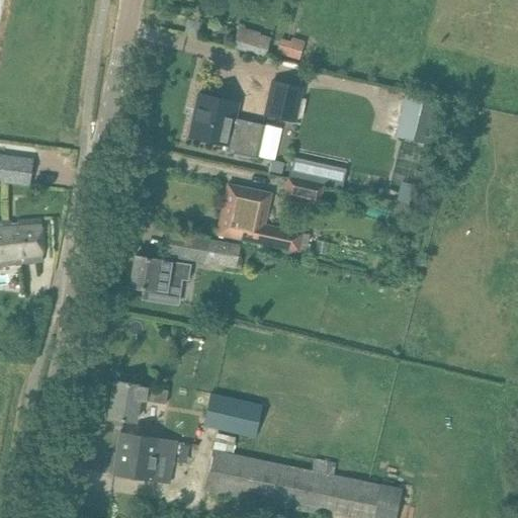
[(188,20),(185,31),(196,34),(199,23),(188,20)]
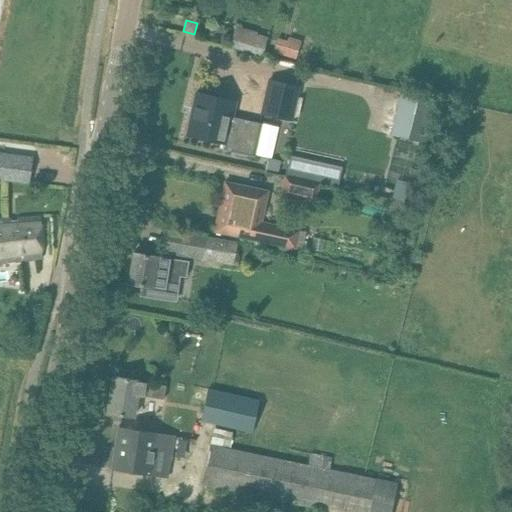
[(238,26),(235,41),(269,49),(272,34),(238,26)]
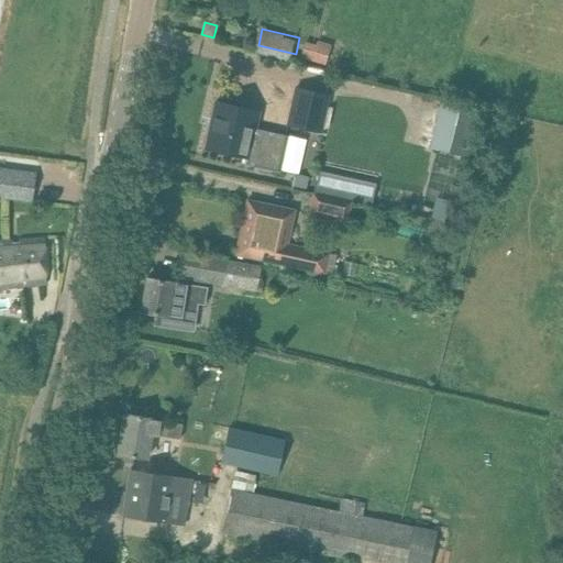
[(309,40),(305,57),(330,63),(334,45),(309,40)]
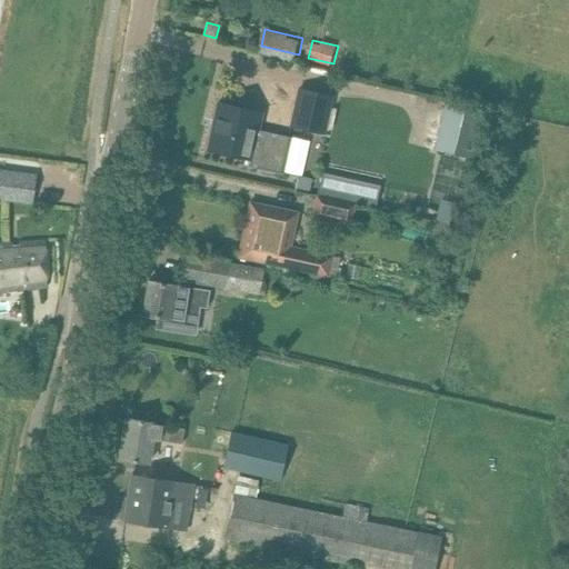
[(288,128),(327,136),(335,96),(296,88),(288,128)]
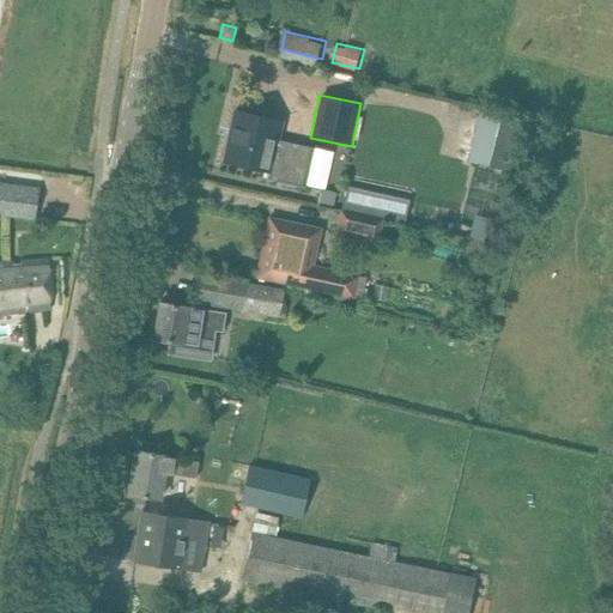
[(510,170),(525,120),(489,109),(473,161),(510,170)]
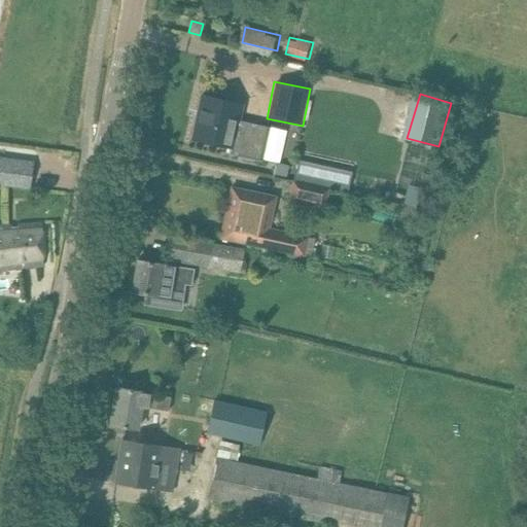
[(202,96),(192,140),(232,148),(230,154),(254,160),(259,138),(253,137),(256,125),(229,118),(232,102),(202,96)]
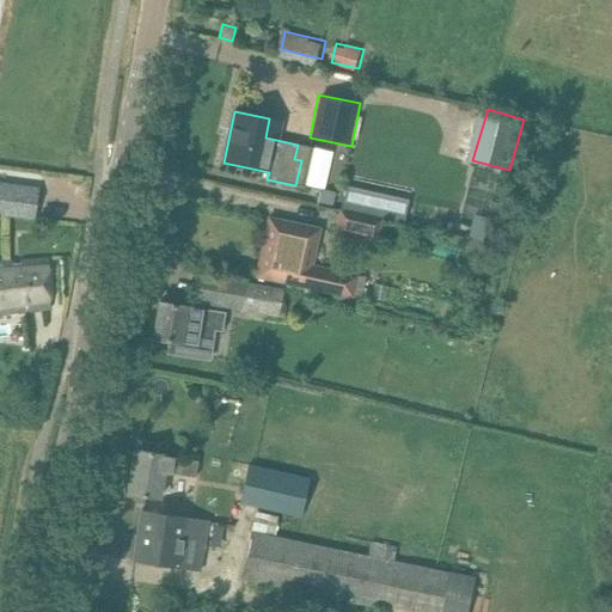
[(0,214),(32,219),(36,191),(0,187),(0,214)]
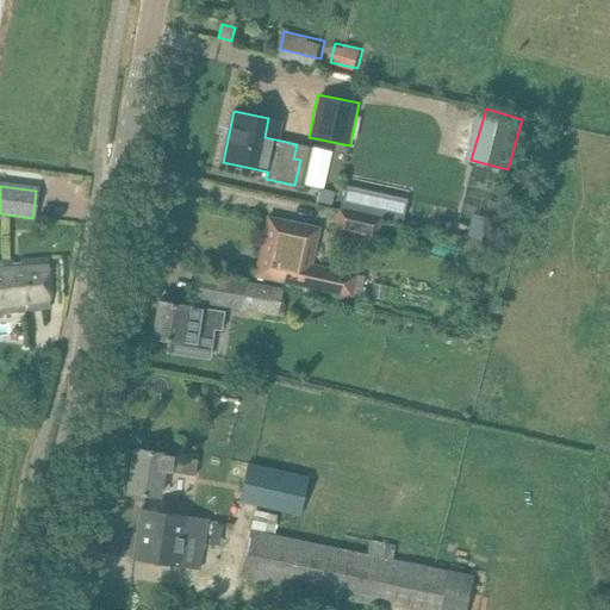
[(402,223),(406,200),(344,187),(340,210),(381,218),(402,223)]
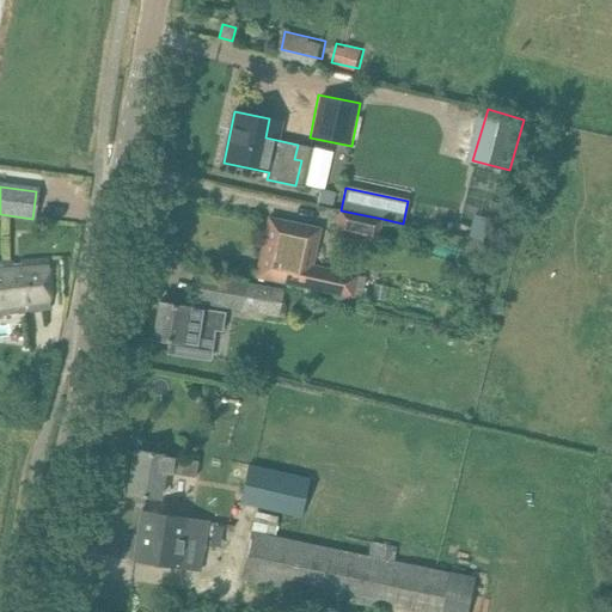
[(334,236),(377,244),(383,219),(341,210),(340,209),(334,236)]
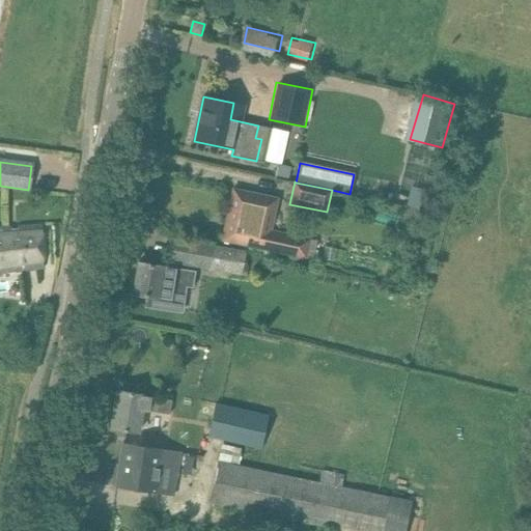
[(233,190),(224,241),(307,255),(311,239),(272,230),(279,198),(233,190)]
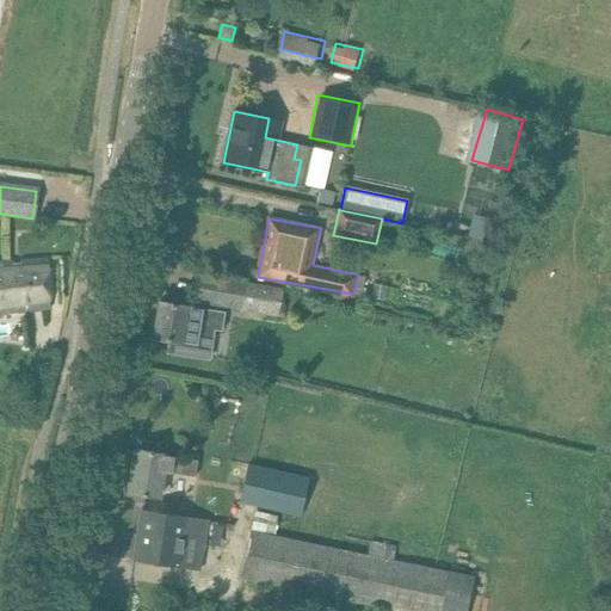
[(0,315),(7,314),(24,312),(24,313),(49,309),(50,309),(48,259),(0,259),(0,315)]
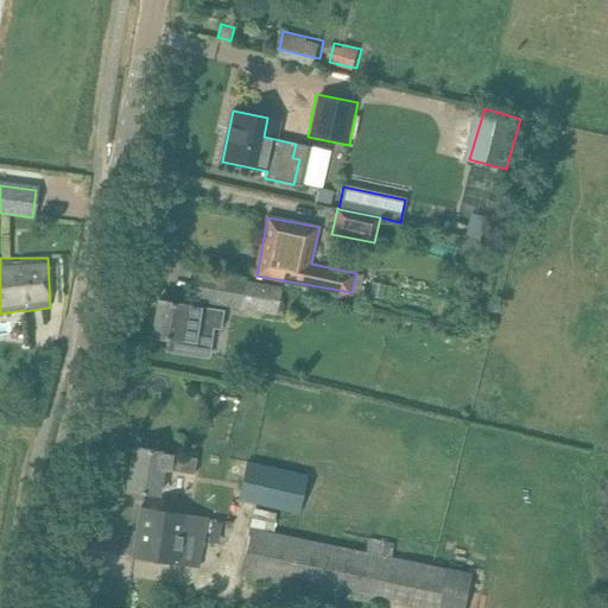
[(196,274),(192,299),(274,314),(279,287),(196,274)]
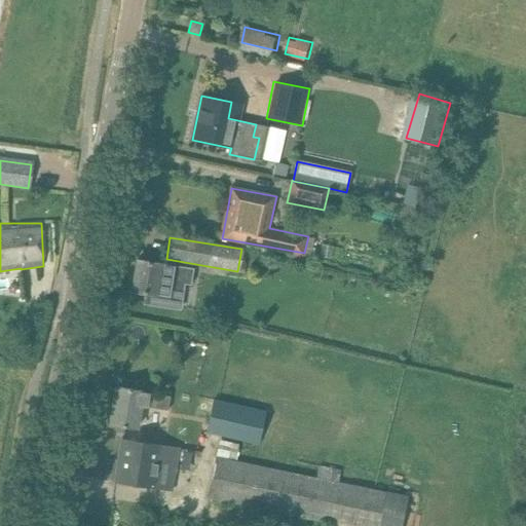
[(191,285),(193,269),(137,260),(132,292),(147,294),(146,305),(166,308),(171,282),(191,285)]
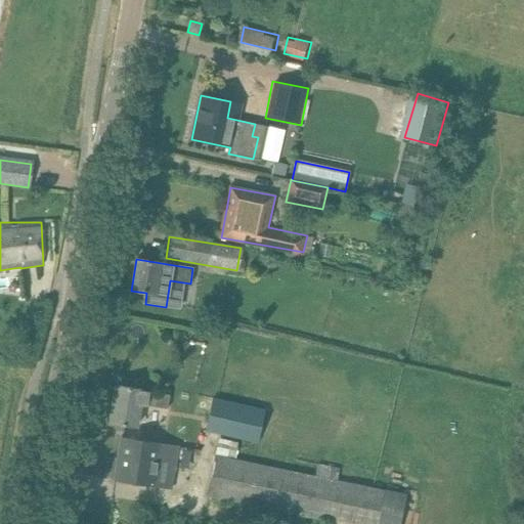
[(108,400),(104,428),(123,431),(124,425),(136,427),(140,404),(168,408),(170,396),(160,394),(160,392),(116,386),(114,401),(108,400)]
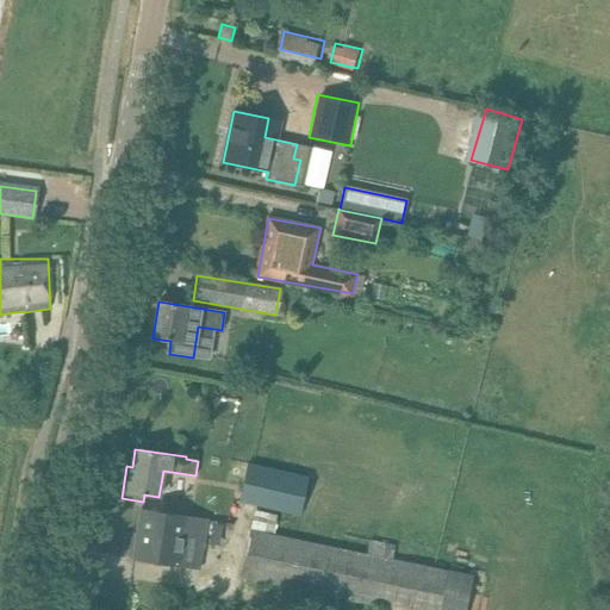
[(244,483),(240,500),(299,514),(307,478),(253,466),(231,460),(231,480),(244,483)]
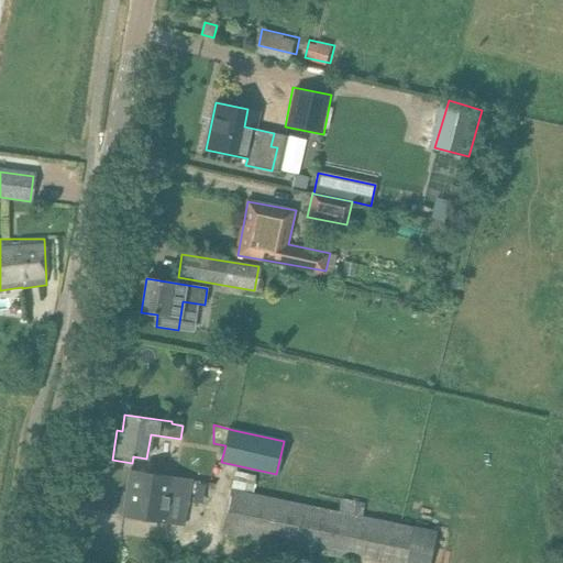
[(191,479),(131,470),(123,516),(184,526),(191,479)]
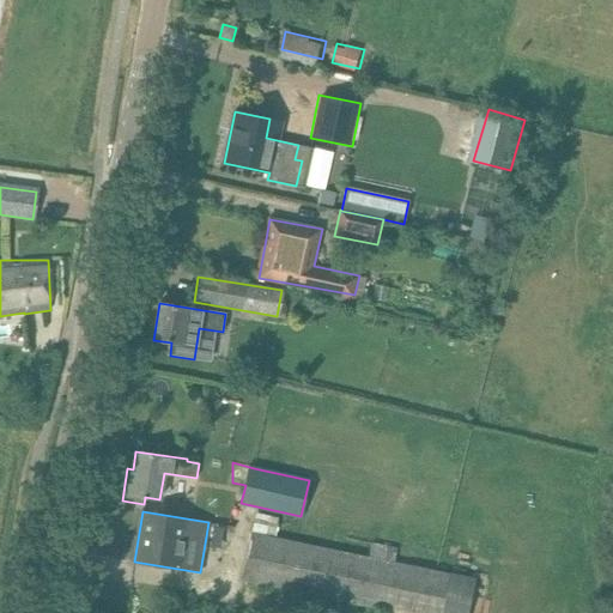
[(242,580),(399,612),(467,612),(475,578),(393,559),(395,547),(374,542),(370,558),(252,533),(242,580)]
